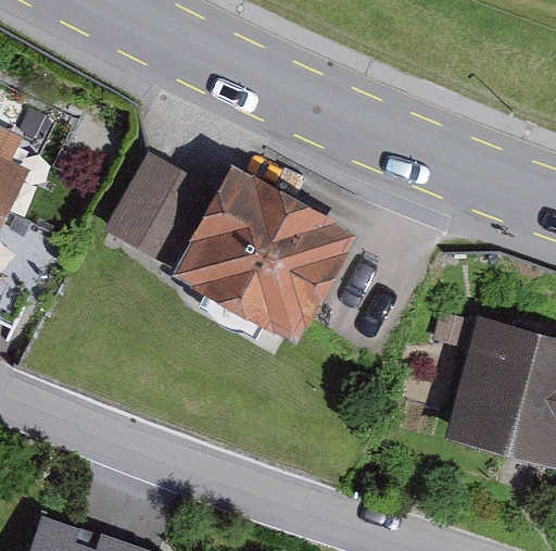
[(0,235),(32,173),(12,163),(23,140),(0,128),(0,235)]
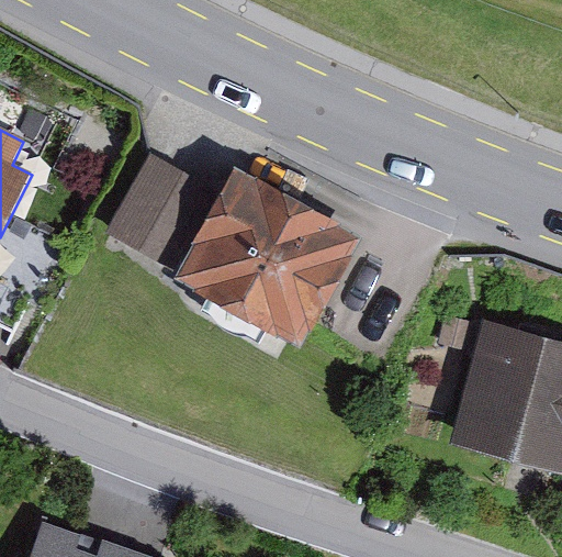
[(147,155),(105,232),(172,268),(214,191),(147,155)]
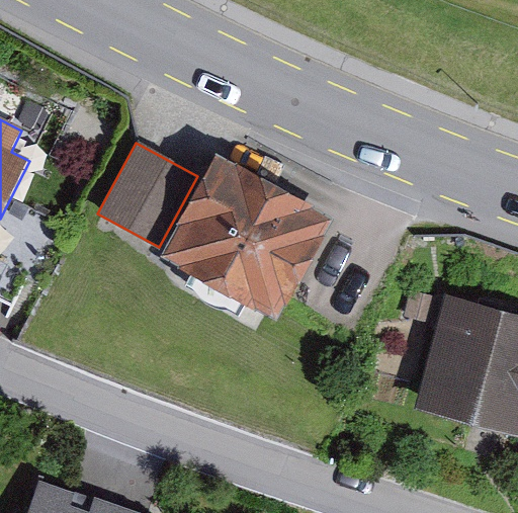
[(217,152),(160,253),(276,318),(333,218),(217,152)]
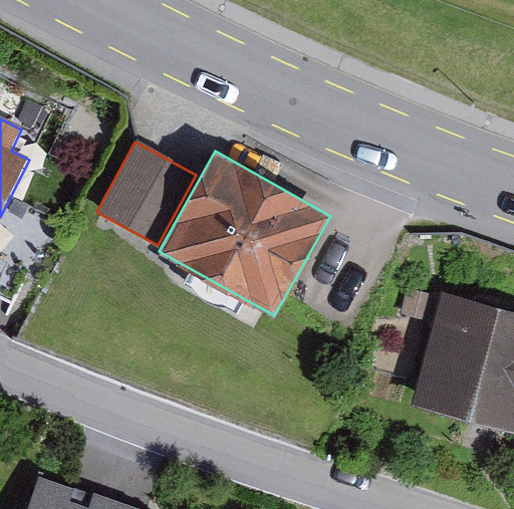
[(407,291),(400,317),(427,324),(434,298),(407,291)]
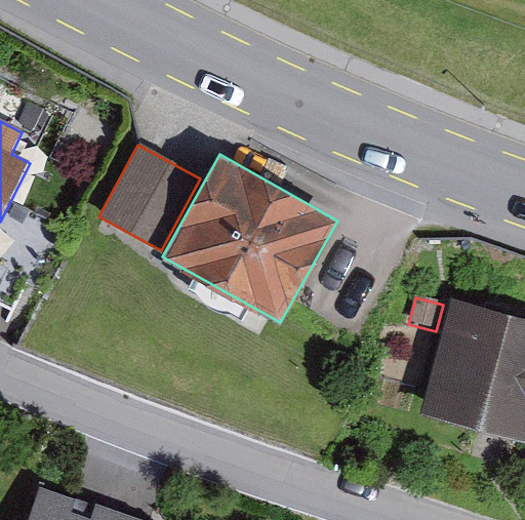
[(524,321),(453,303),(425,414),(524,440),(524,321)]
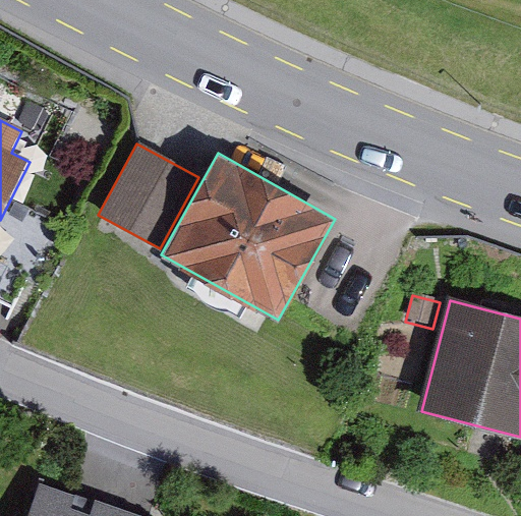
[(134,515),(96,503),(92,515),(72,509),(76,495),(39,481),(26,515),(134,515)]
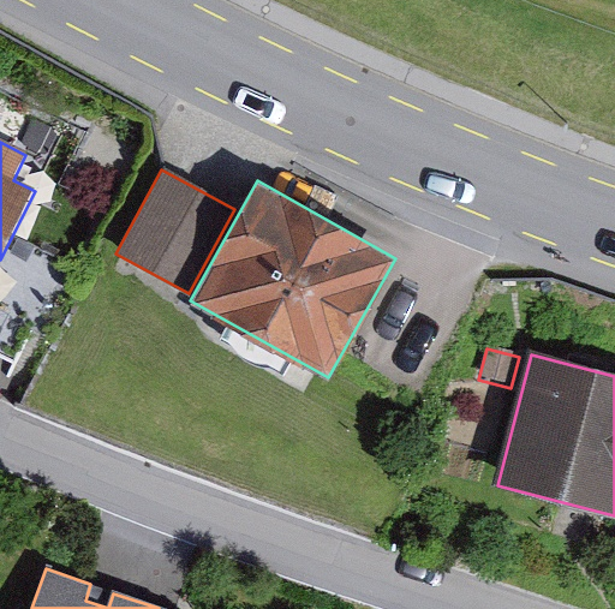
All buildings are outlined.
